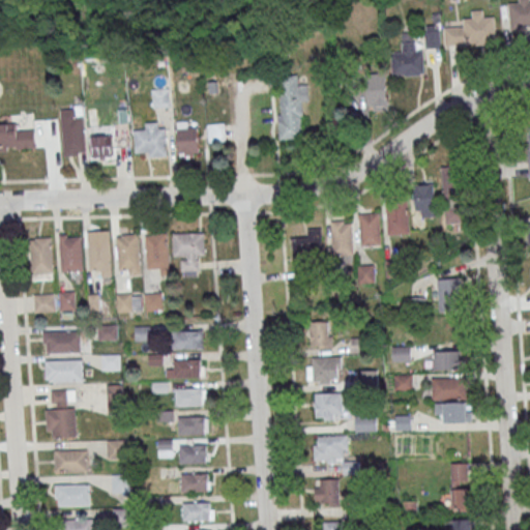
[(509,4),(510,29),(529,28),(529,0),(519,0),(520,3),(509,4)]
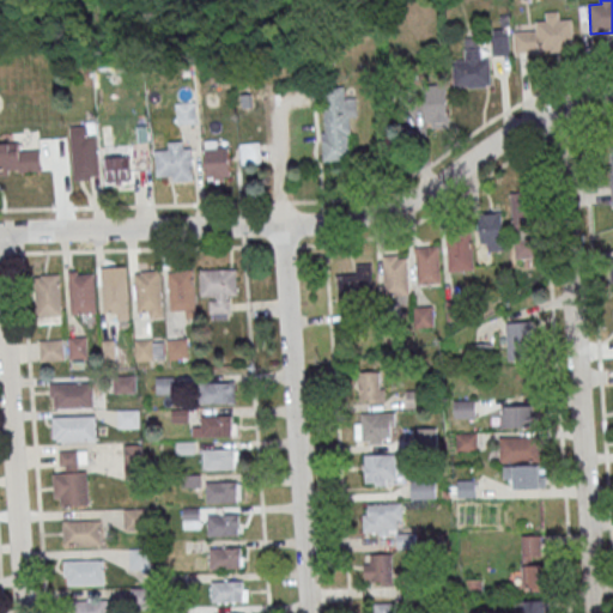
[(515,53),(575,50),(574,19),(562,20),(562,11),(546,12),(547,20),(536,20),(536,29),(515,30),(515,53)]
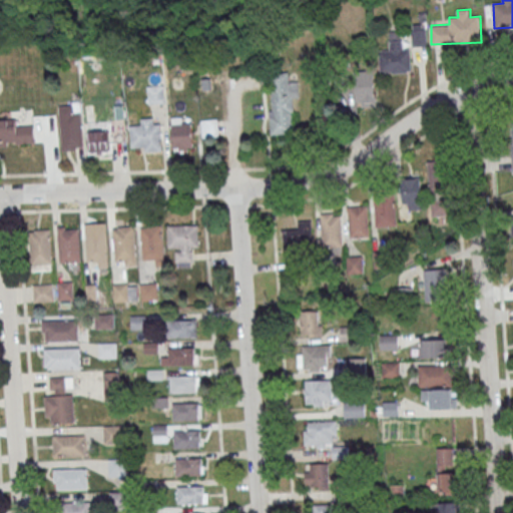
[(412,45),(427,45),(427,25),(412,25),(412,45)]
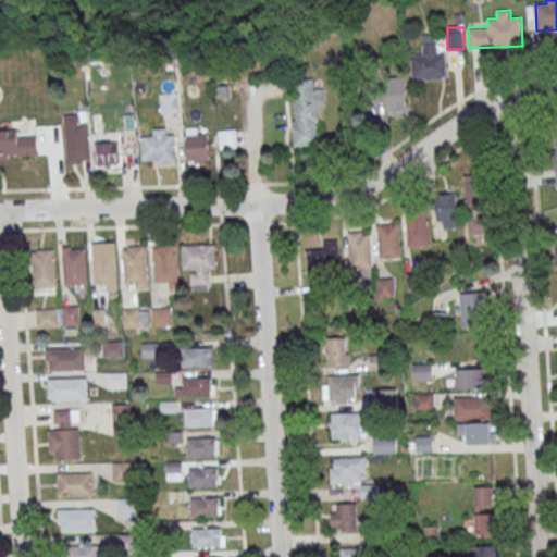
[(411,56),(411,79),(446,78),(446,52),(437,52),(437,34),(423,34),(423,54),(411,56)]
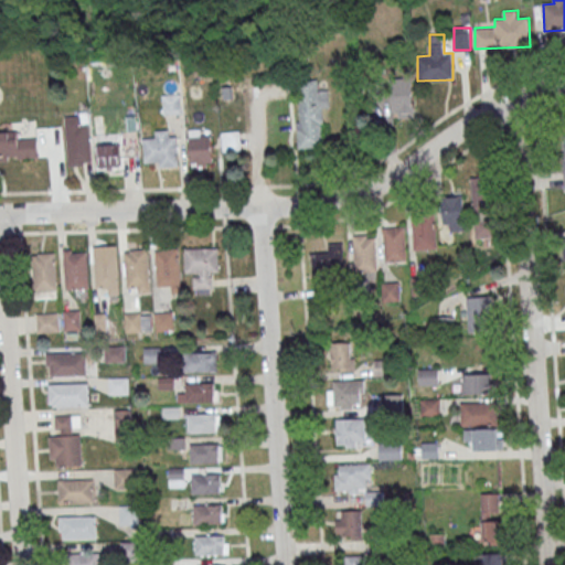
[(392,78),(392,118),(413,118),(413,78),(392,78)]
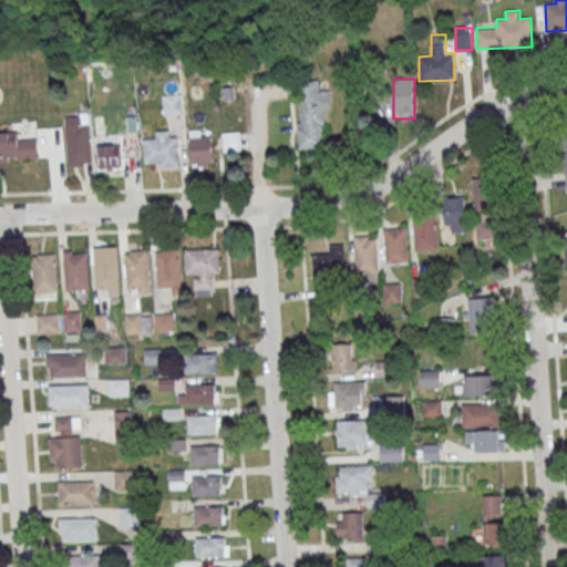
[(298,81),(300,148),(323,148),(322,109),(331,109),(330,90),(320,90),(320,80),(298,81)]
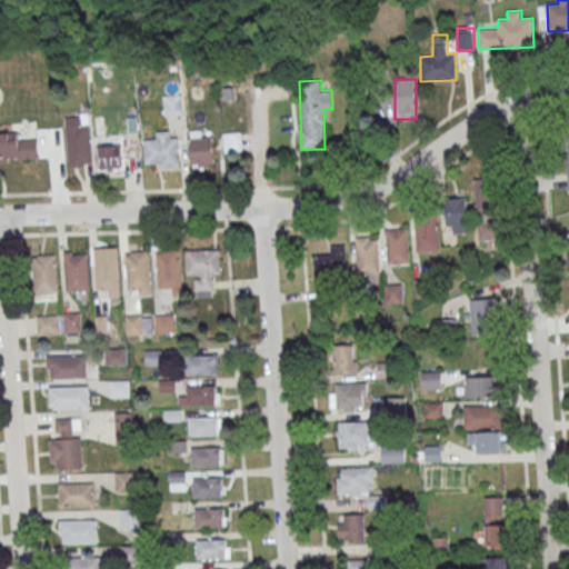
[(165,115),(183,115),(183,95),(165,95),(165,115)]
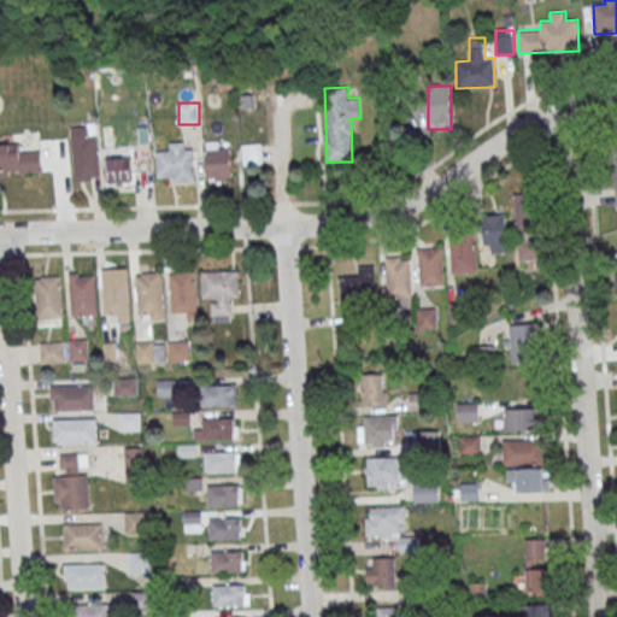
[(75,181),(101,180),(98,123),(71,124),(75,181)]
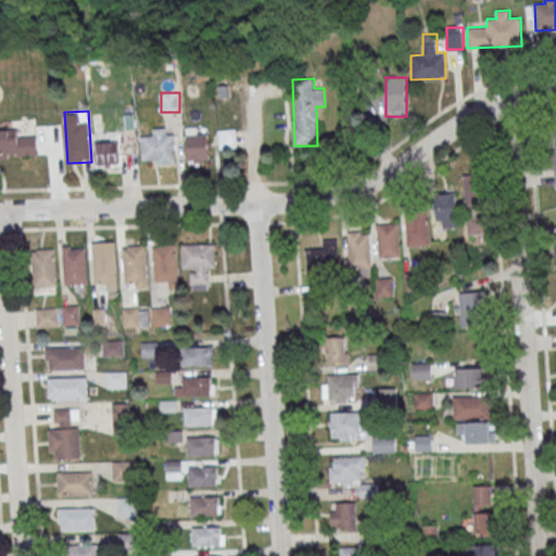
[(187,127),(187,162),(207,162),(207,127),(187,127)]
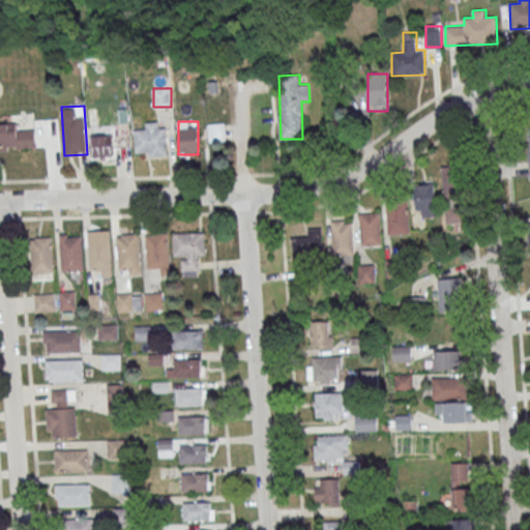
[(166,122),(144,122),(144,127),(135,127),(136,156),(167,155),(166,122)]
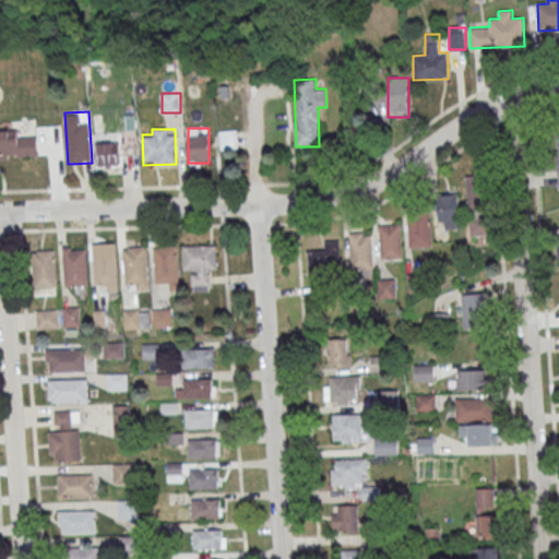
[(0,159),(38,157),(37,137),(18,138),(18,130),(0,130),(0,159)]
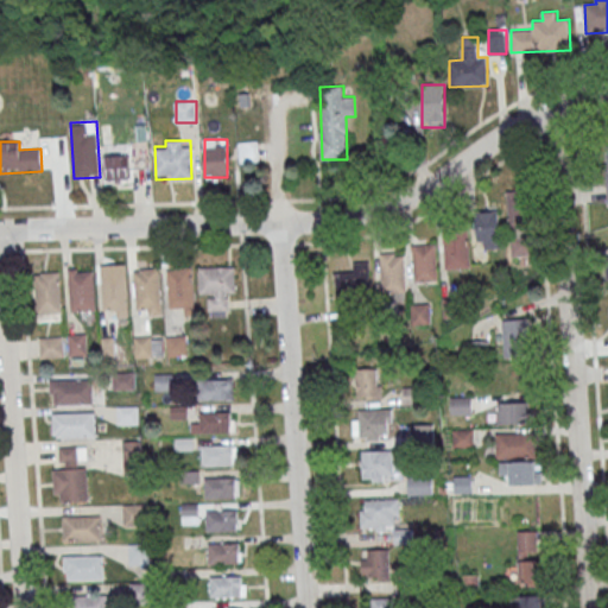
[(240,163),(259,163),(259,141),(240,141),(240,163)]
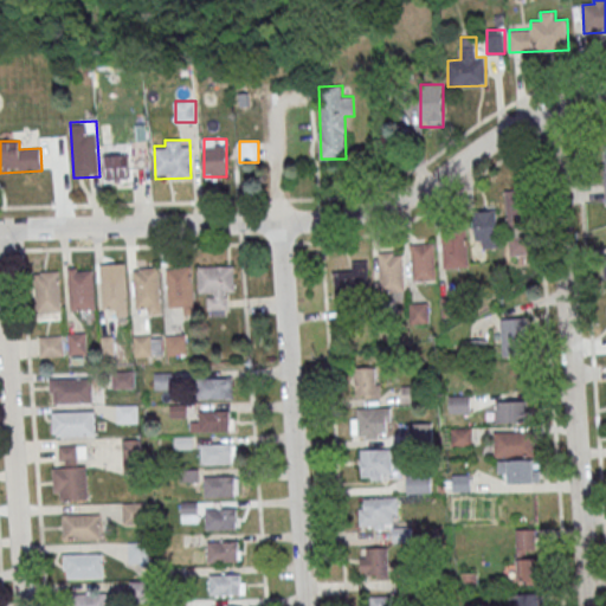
[(105,180),(129,180),(129,154),(105,154),(105,180)]
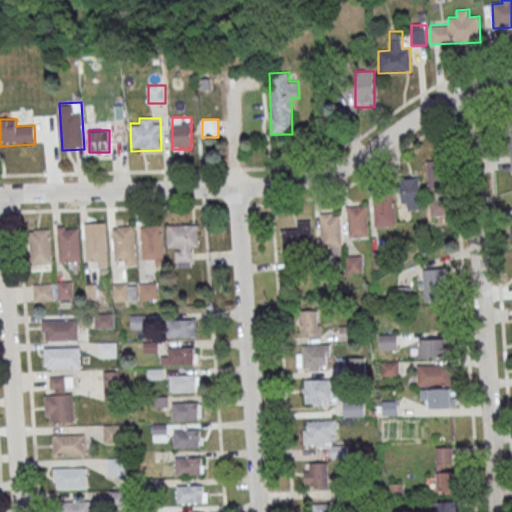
[(427,161),(429,192),(447,191),(446,160),(427,161)]
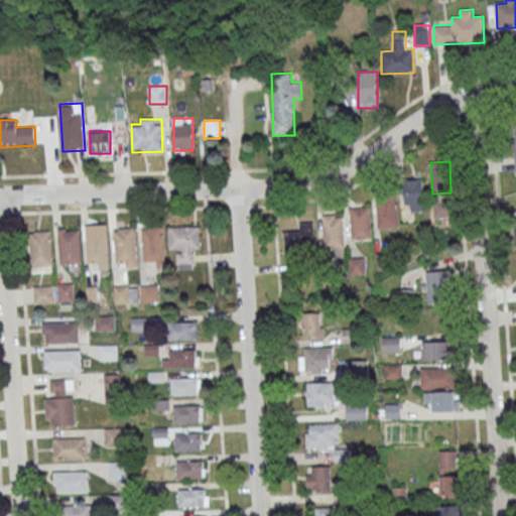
[(407,212),(425,210),(421,178),(403,180),(407,212)]
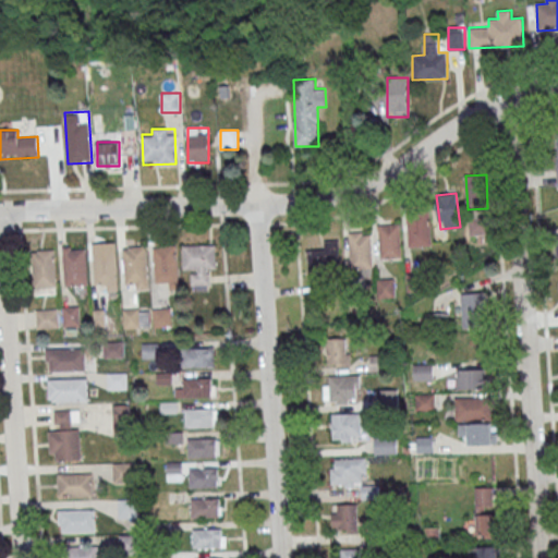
[(433,244),(428,214),(404,217),(410,247),(433,244)]
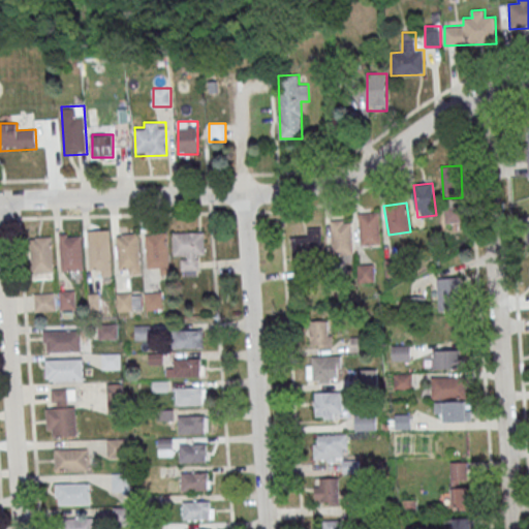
[(462,222),(462,207),(444,208),(444,222),(462,222)]
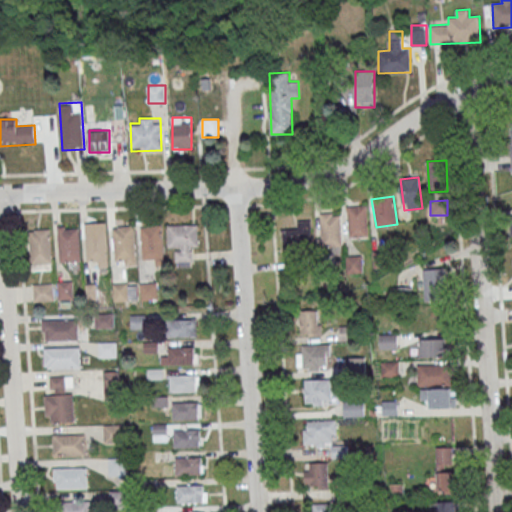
[(347,205),(348,236),(367,236),(366,205),(347,205)]
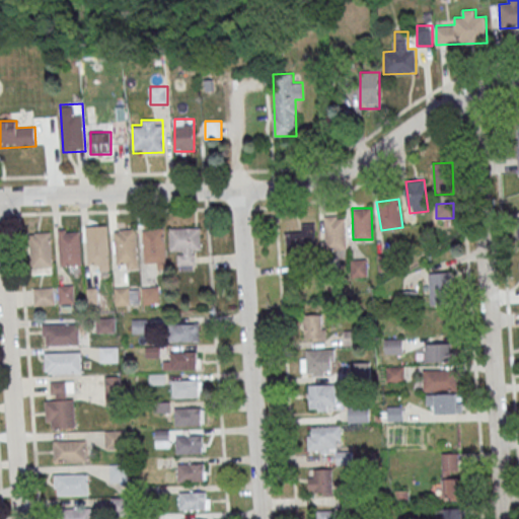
[(346,250),(346,215),(324,215),(324,250),(346,250)]
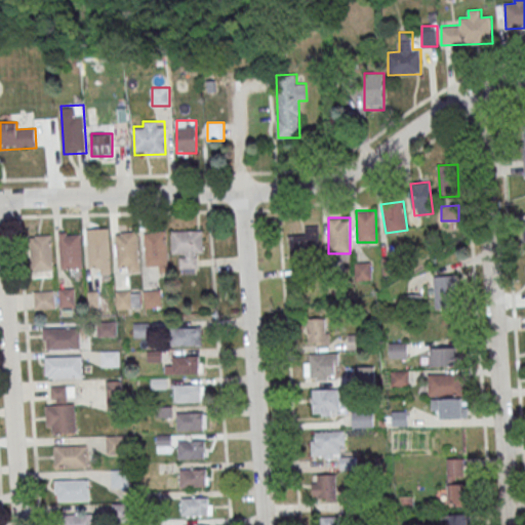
[(319,255),(319,227),(306,227),(306,236),(290,236),(290,255),(319,255)]
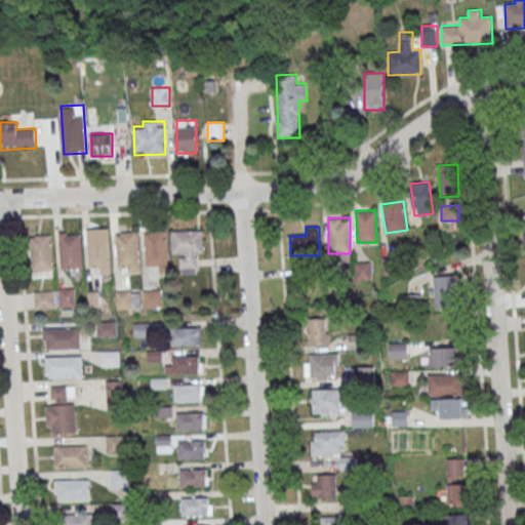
[(144,233),(149,233),(149,231),(165,230),(169,270),(157,271),(157,265),(147,266),(144,233)]
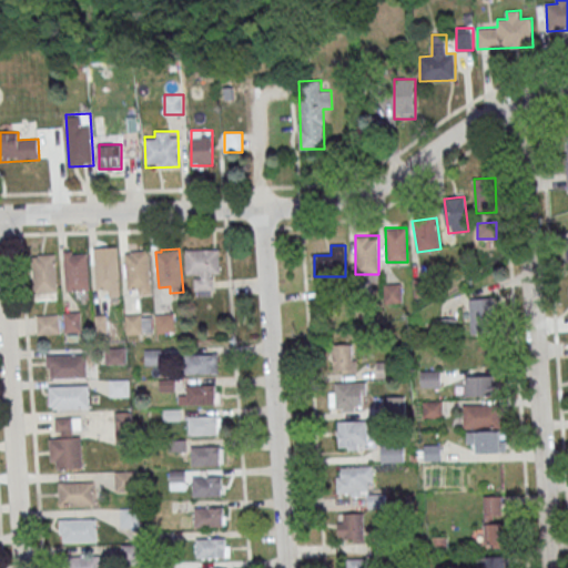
[(185,250),(219,249),(220,273),(211,273),(211,277),(212,277),(213,290),(194,290),(194,277),(201,277),(201,274),(186,274),(185,250)]
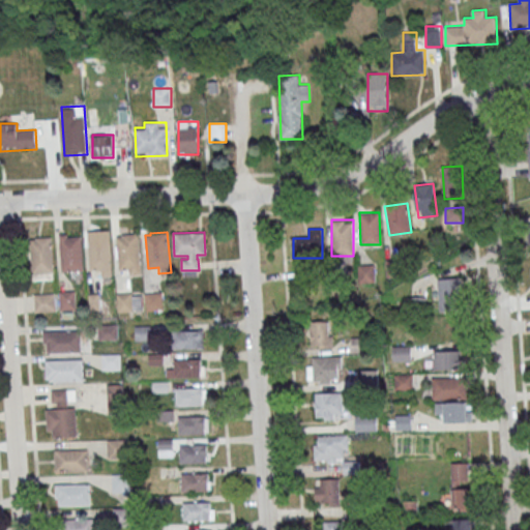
[(59,234),(62,271),(84,270),(81,236),(67,237),(67,233),(59,234)]
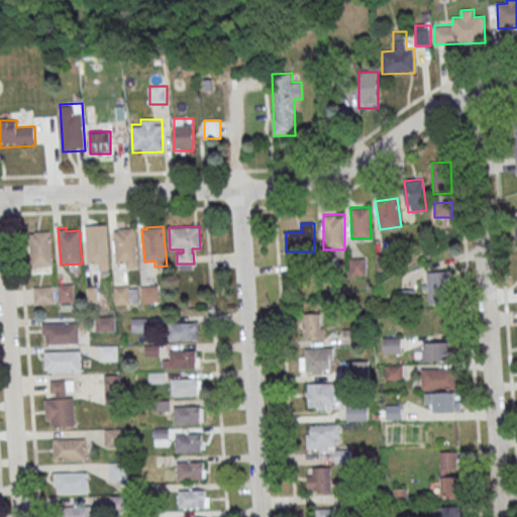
[(85,231),(90,230),(90,229),(106,227),(110,267),(98,268),(98,263),(88,264),(85,231)]
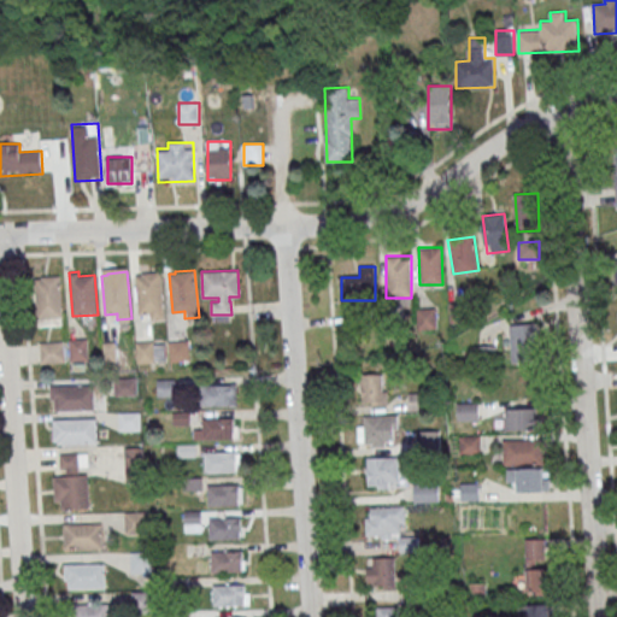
[(135,275),(142,275),(141,272),(160,271),(165,318),(151,319),(151,313),(139,315),(135,275)]
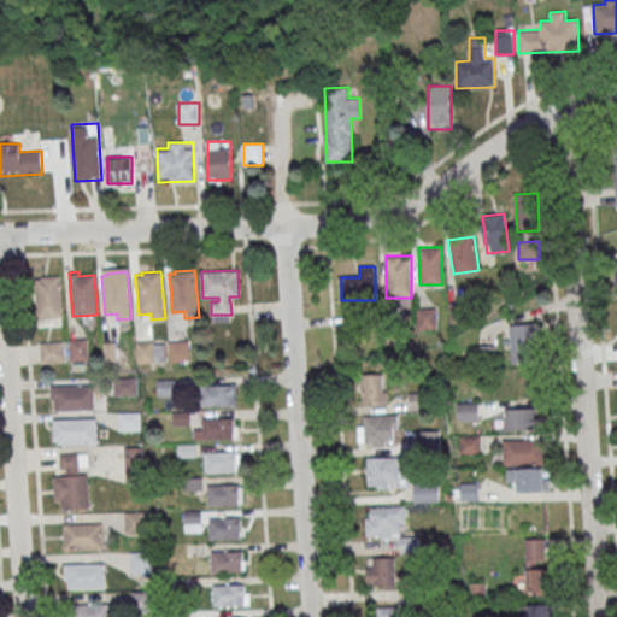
[(60,275),(63,317),(37,318),(35,278),(41,278),(41,276),(60,275)]
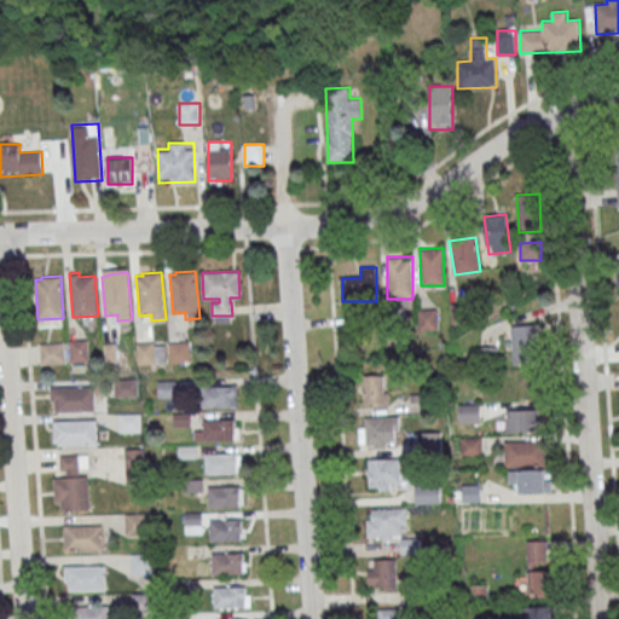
[(456,319),(466,319),(466,307),(456,307),(456,319)]
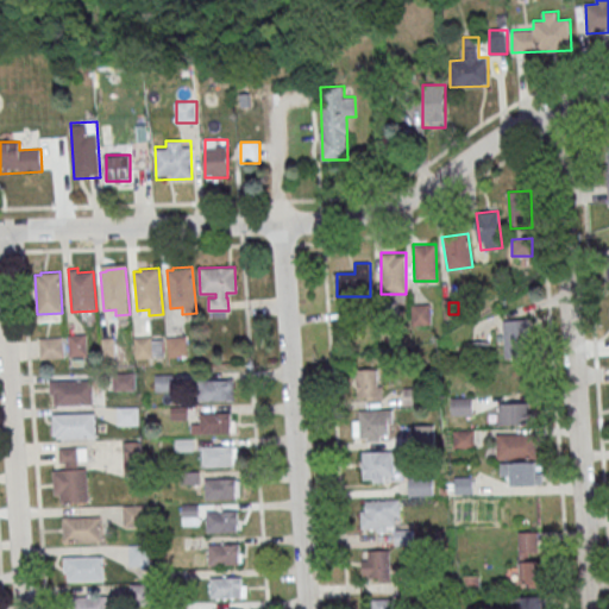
[(413,305),(413,325),(431,325),(431,305),(413,305)]
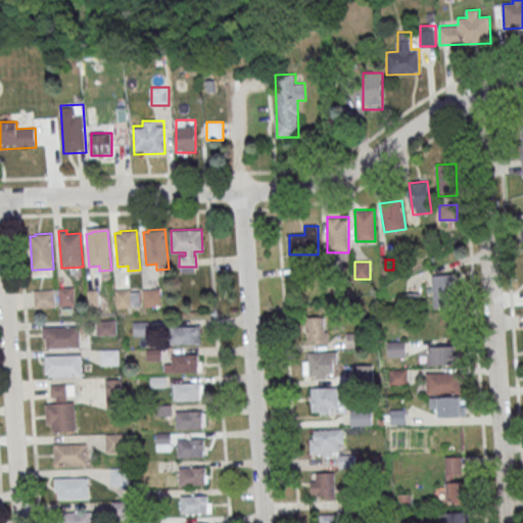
[(433,306),(457,306),(457,274),(433,274),(433,306)]
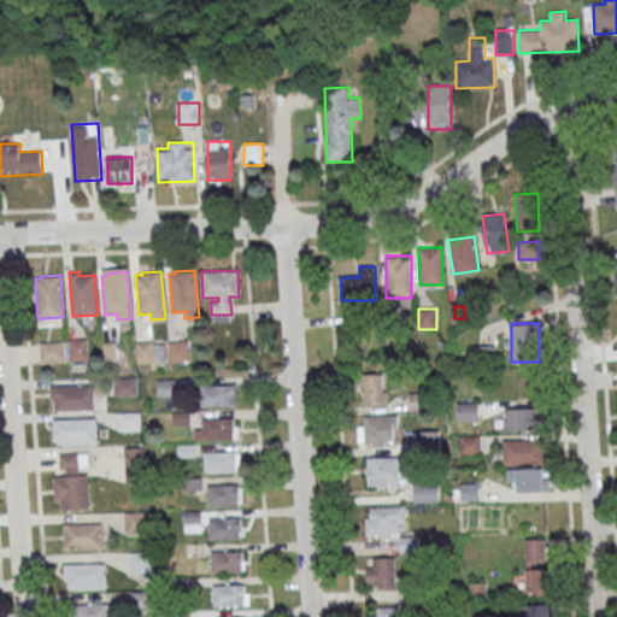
[(69,340),(87,339),(88,359),(71,360),(69,340)]
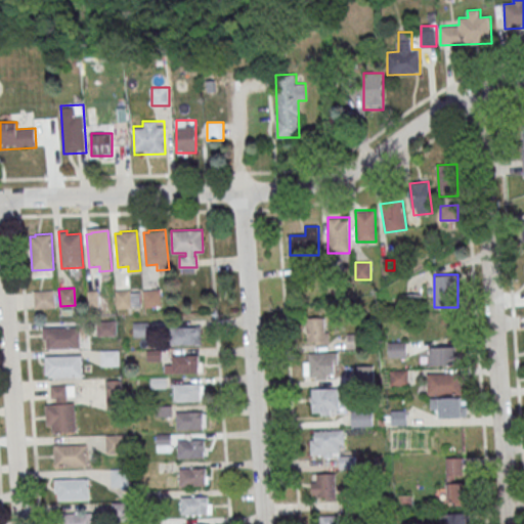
[(144,291),(160,289),(161,305),(145,306),(144,291)]
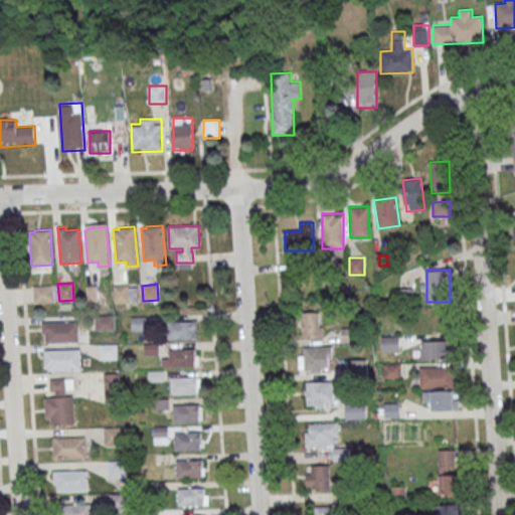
[(33,286),(53,285),(54,301),(34,302),(33,286)]
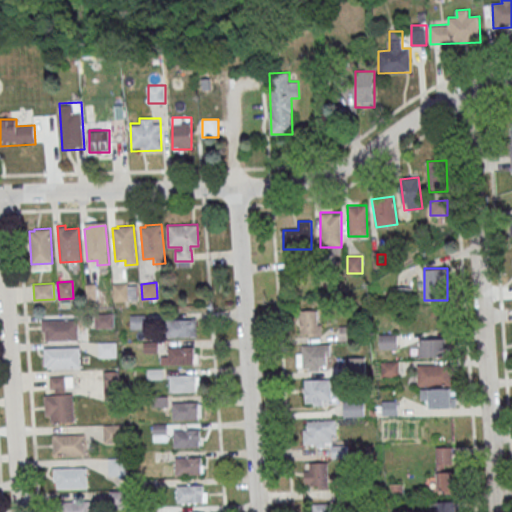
[(113,284),(128,283),(129,299),(114,300),(113,284)]
